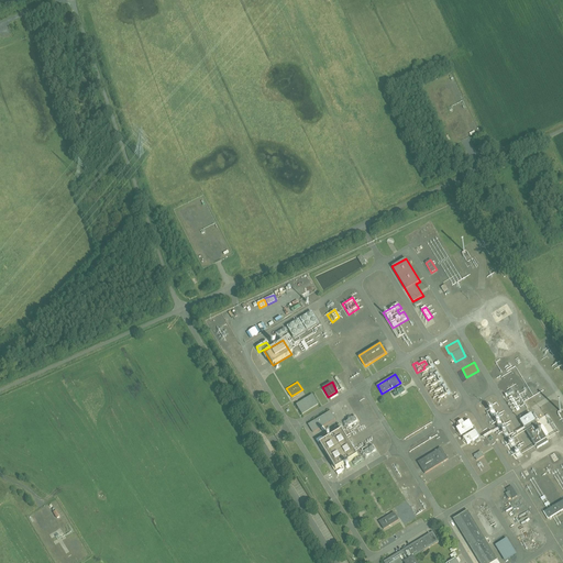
[(312,392),(295,401),(301,414),(319,403),(312,392)]
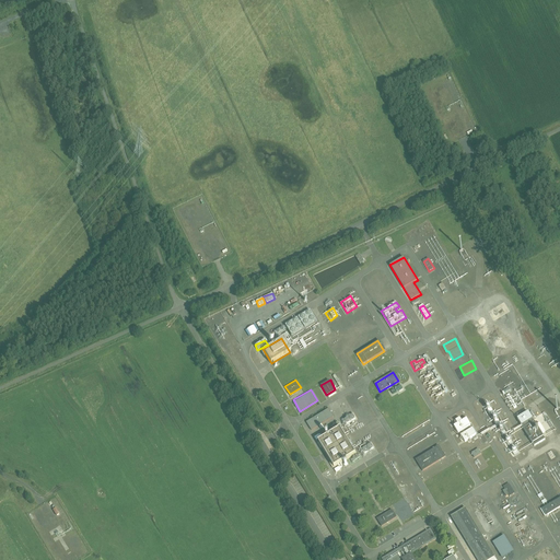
[(489,404),(482,407),(487,416),(493,412),(489,404)]
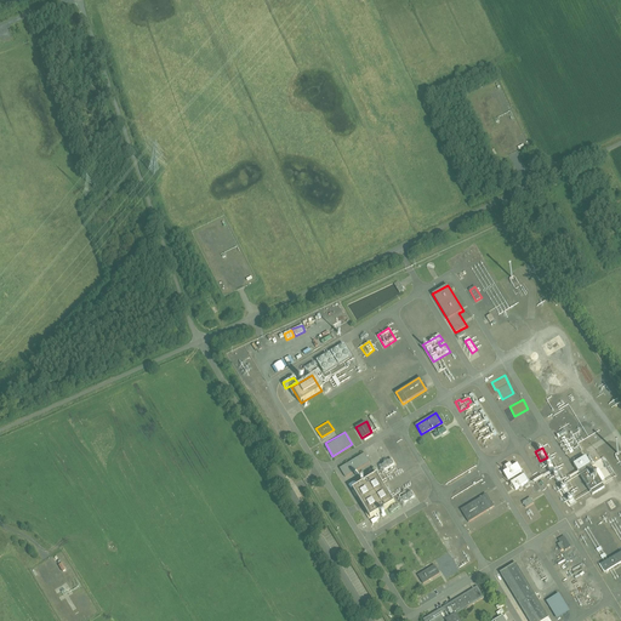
[(364,450),(340,466),(346,476),(370,462),(364,450)]
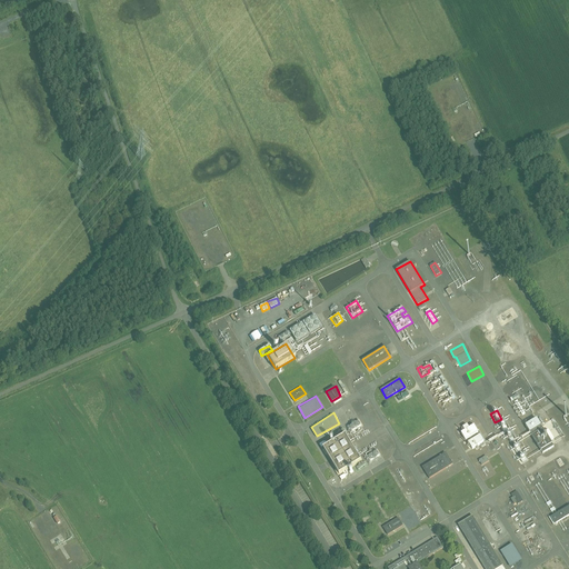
[(538,418),(526,425),(542,453),(555,447),(538,418)]
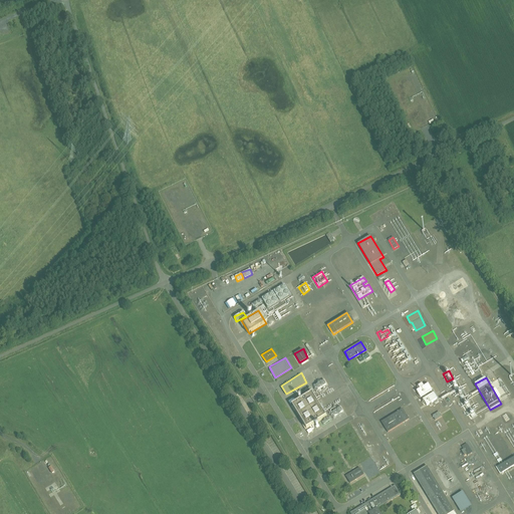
[(316,391),(327,386),(325,380),(314,384),(316,391)]
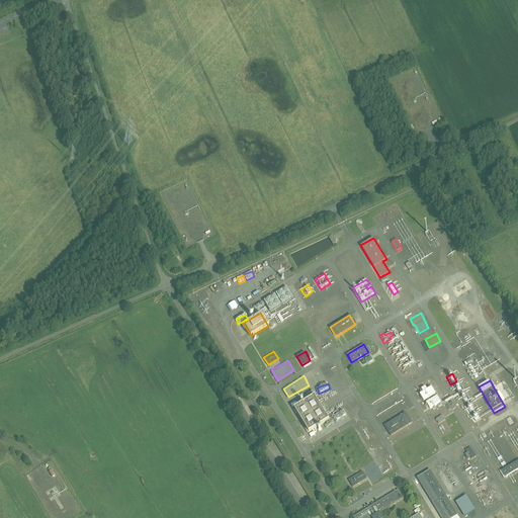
[(430,409),(441,402),(432,386),(428,390),(426,386),(422,389),(424,393),(420,395),(425,402),(426,402),(430,409)]
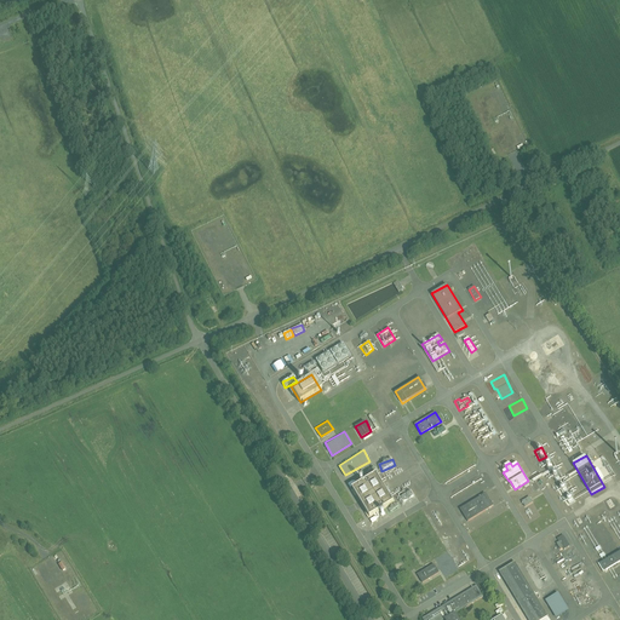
[(368,474),(352,483),(350,484),(352,488),(371,477),(368,474)]
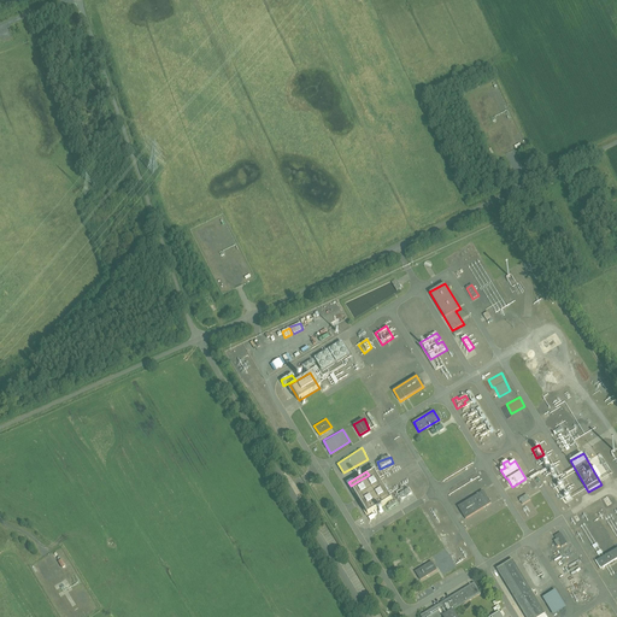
[(376,474),(352,488),(369,516),(393,501),(376,474)]
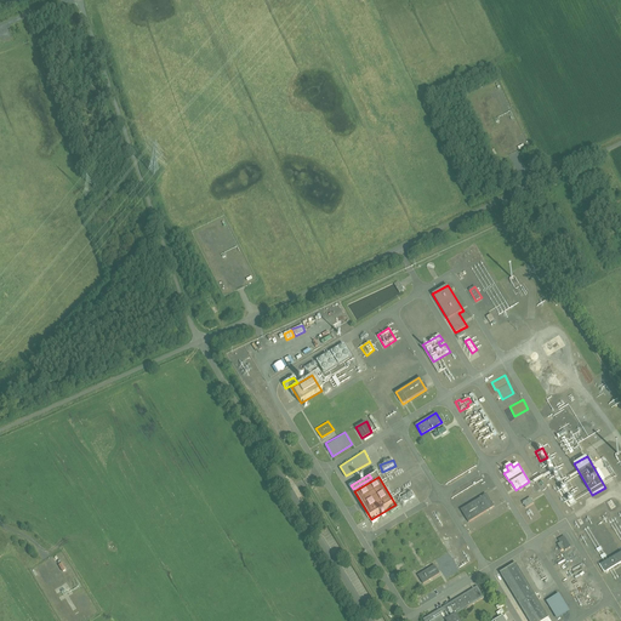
[(416,499),(412,490),(399,495),(403,505),(416,499)]
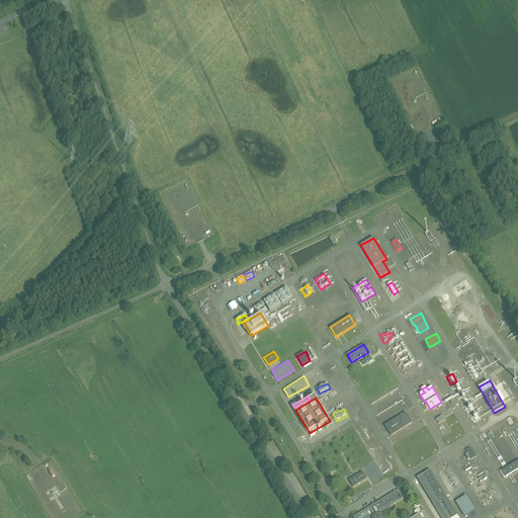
[(406,412),(384,425),(391,435),(412,422),(406,412)]
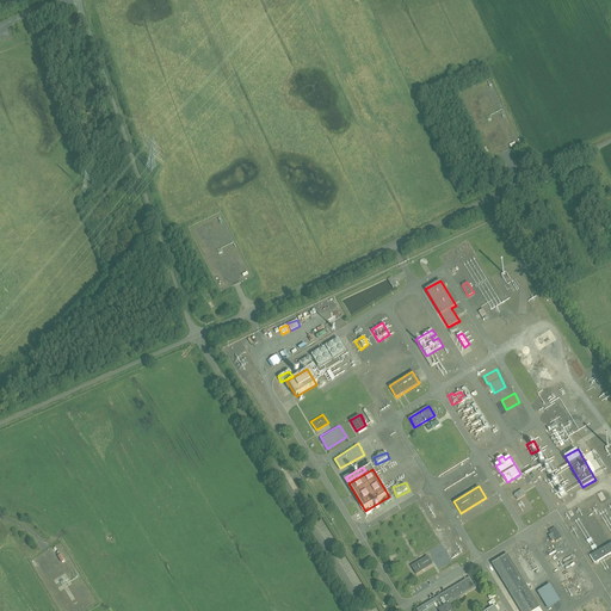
[(514,494),(518,500),(525,495),(522,489),(514,494)]
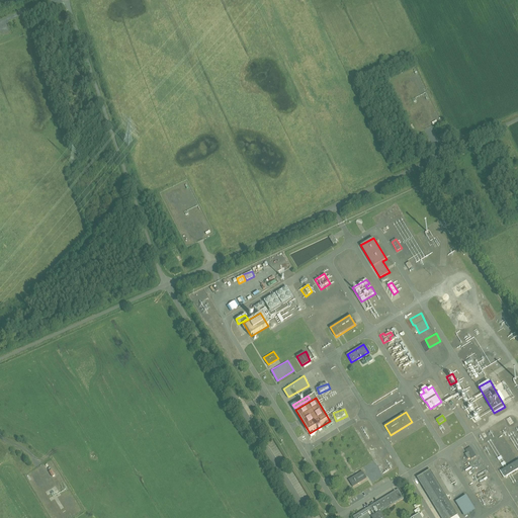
[(465,450),(467,453),(465,453),(468,460),(476,456),(471,447),(465,450)]
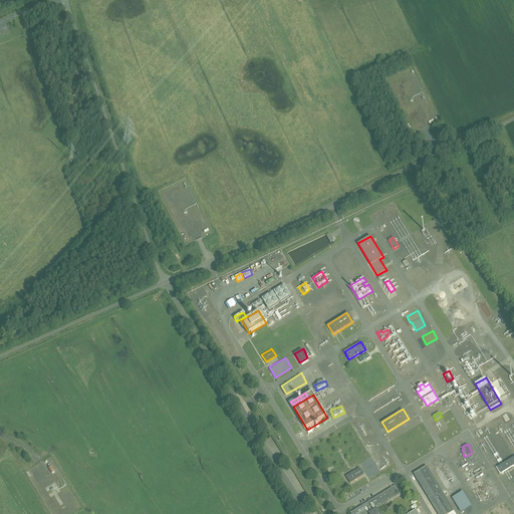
[(500,474),(513,466),(513,456),(496,467),(500,474)]
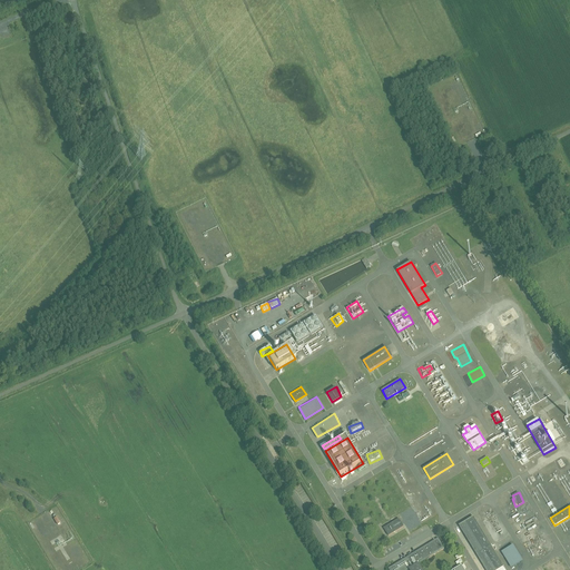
[(473,517),(459,528),(484,569),(501,569),(505,568),(473,517)]
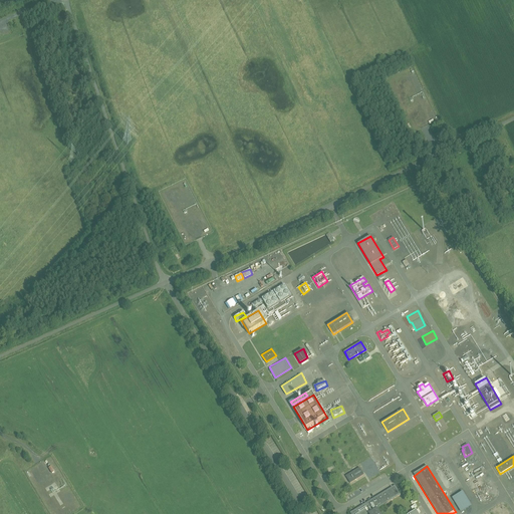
[(360,469),(346,477),(350,483),(364,475),(360,469)]
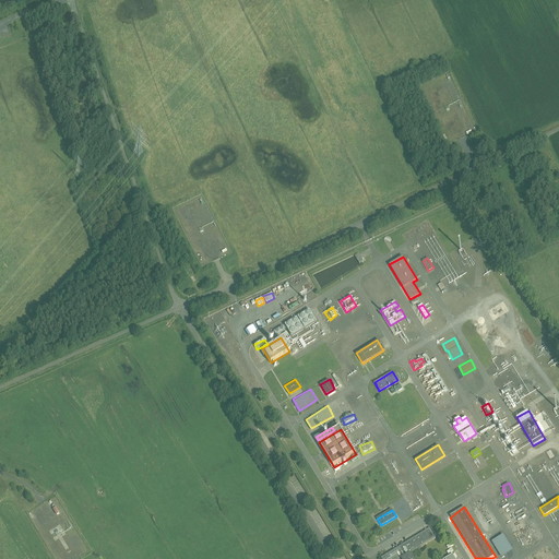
[(381,558),(397,558),(399,558),(454,558),(451,554),(442,558),(441,558),(413,558),(408,550),(435,535),(429,527),(380,556),(381,558)]
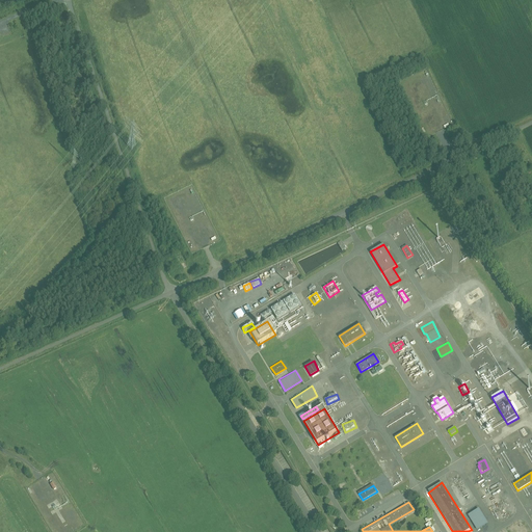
[(468,515),(477,531),(488,524),(479,508),(468,515)]
